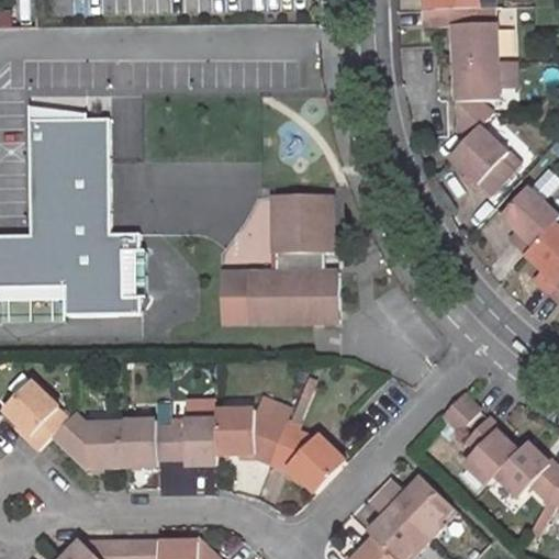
[(422,0),(423,9),(478,7),(477,0),(422,0)]
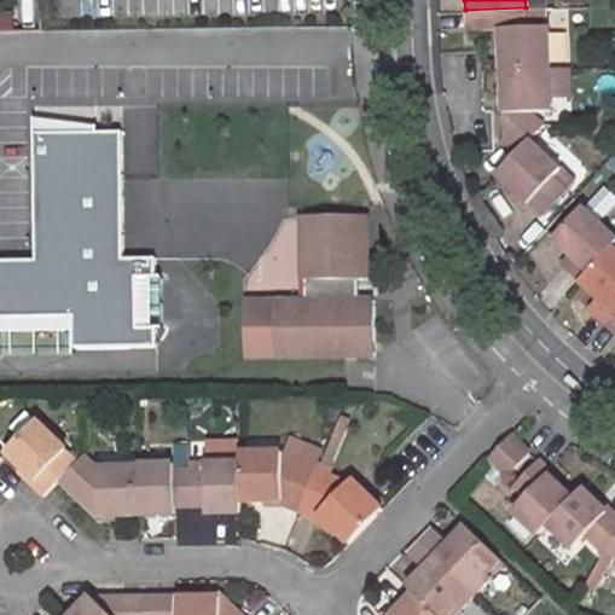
[(0,27),(13,27),(12,4),(0,4),(0,27)]
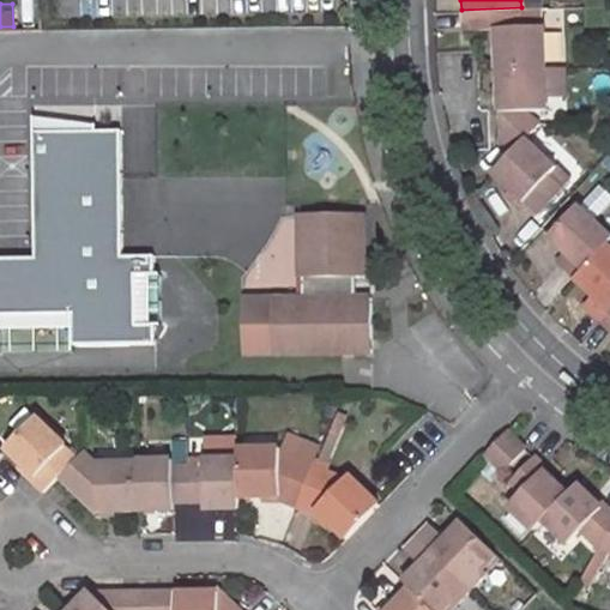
[(521,7),(461,10),(461,26),(493,25),(494,68),(541,66),(539,24),(521,24),(521,7)]
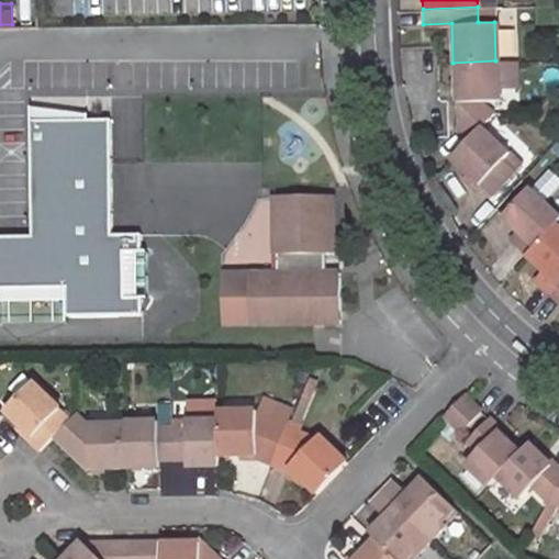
[(492,111),(481,99),(498,99),(495,60),(453,63),(455,124),(469,136),(479,125),(492,111)]
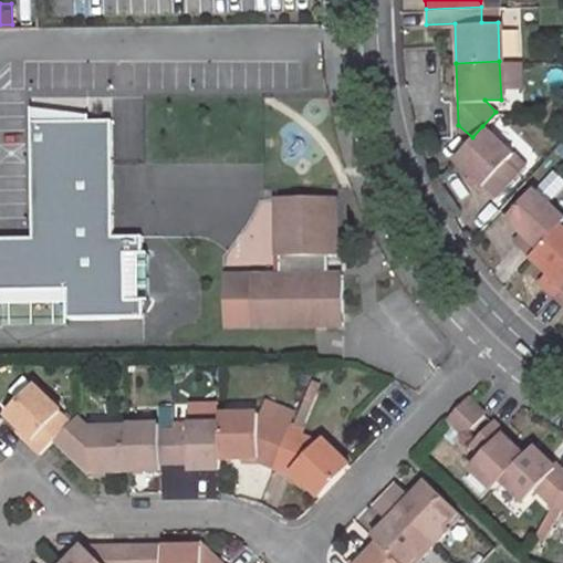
[(82,106),(27,107),(29,236),(0,236),(0,287),(64,285),(64,316),(139,315),(138,299),(121,299),(121,250),(138,250),(138,232),(112,233),(110,117),(82,117),(82,106)]
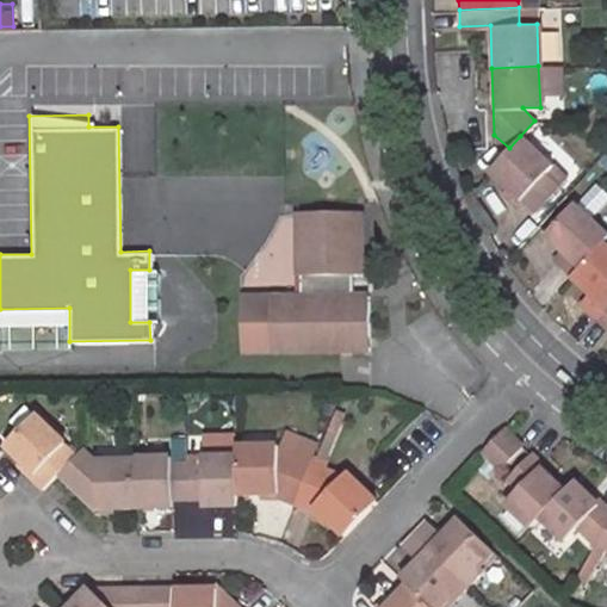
[(509,148),(488,171),(531,211),(557,183),(544,171),(550,163),(520,136),(509,148)]
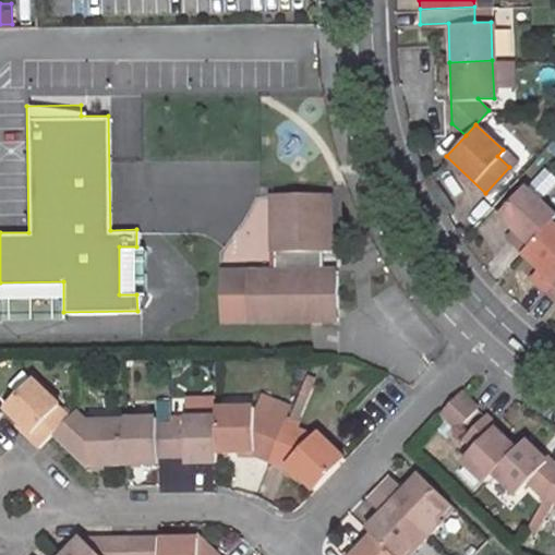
[(526,184),(525,183),(496,213),(513,228),(504,236),(521,252),(551,220),(554,214),(554,213),(539,197),(554,179),(554,175),(544,165),(526,184)]
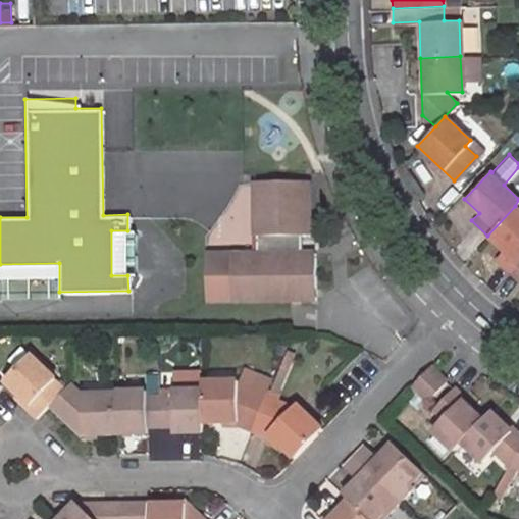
[(278,178),(251,178),(251,234),(254,234),(254,251),(228,251),(228,298),(314,297),(313,250),(290,250),(289,234),(307,234),(306,178),(278,178)]
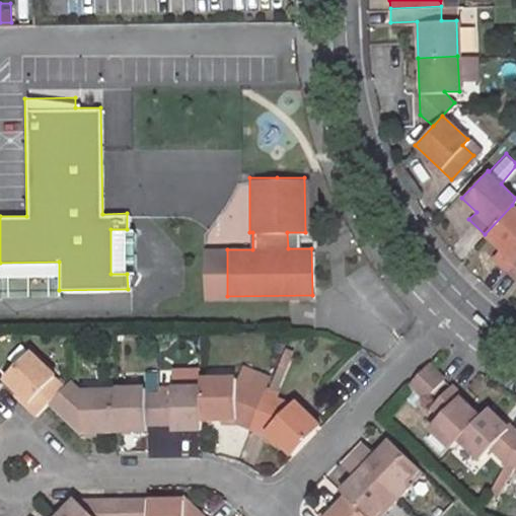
[(502,250),(495,259),(507,270),(515,259),(515,208),(512,205),(485,234),(502,250)]
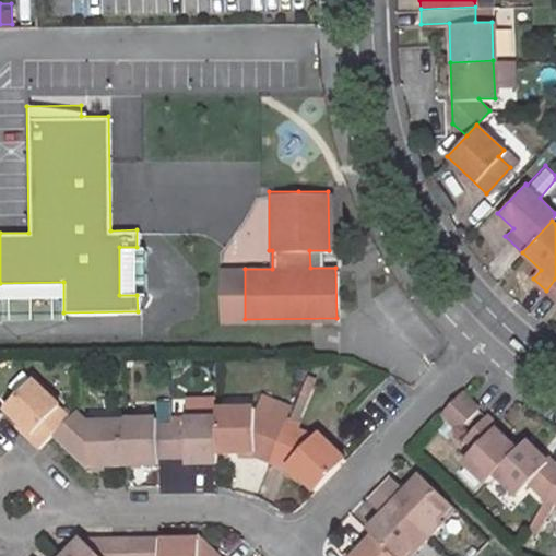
[(245,269),(221,270),(221,320),(245,319),(245,269)]
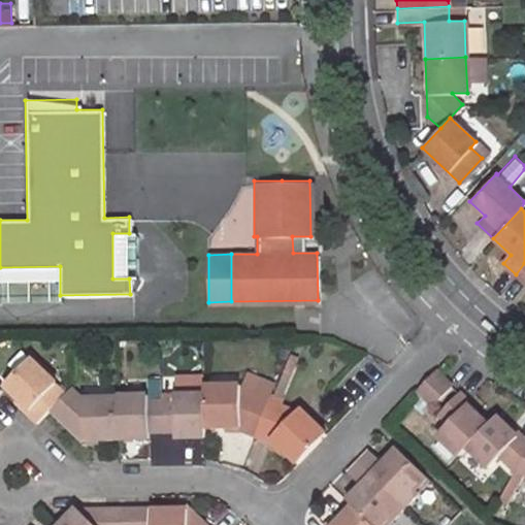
[(524,263),(516,274),(524,283),(524,263)]
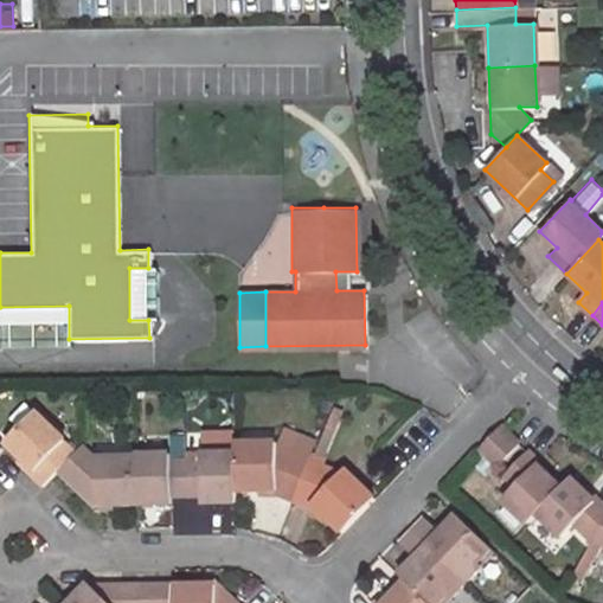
[(33,410),(2,441),(17,455),(31,468),(27,473),(39,483),(53,469),(74,449),(33,410)]
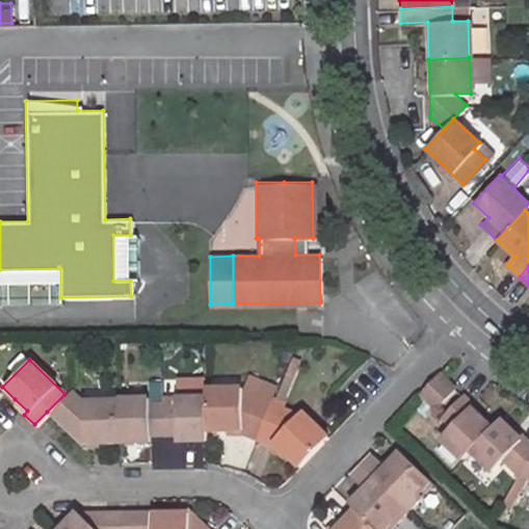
[(435,373),(418,392),(433,406),(451,388),(435,373)]
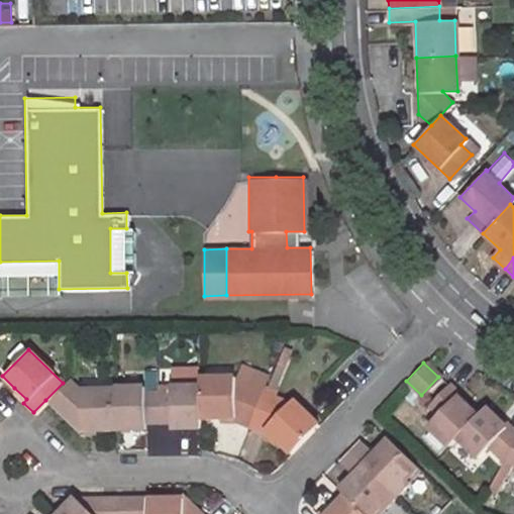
[(156,386),(156,371),(145,372),(146,383),(149,387),(156,386)]
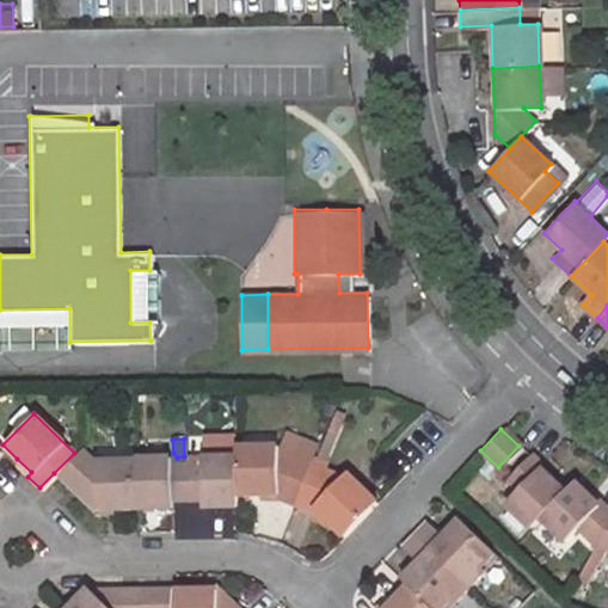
[(275,441),(233,442),(233,454),(234,493),(258,492),(276,492),(275,498),(290,504),(308,460),(275,446),(275,441)]
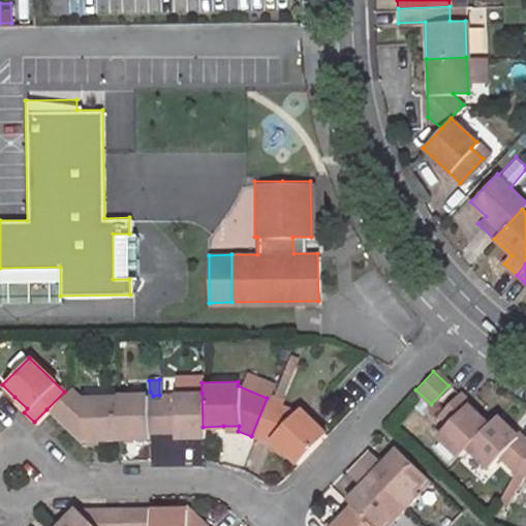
[(64,392),(47,409),(81,443),(81,438),(95,438),(117,437),(116,397),(81,397),(69,385),(64,392)]
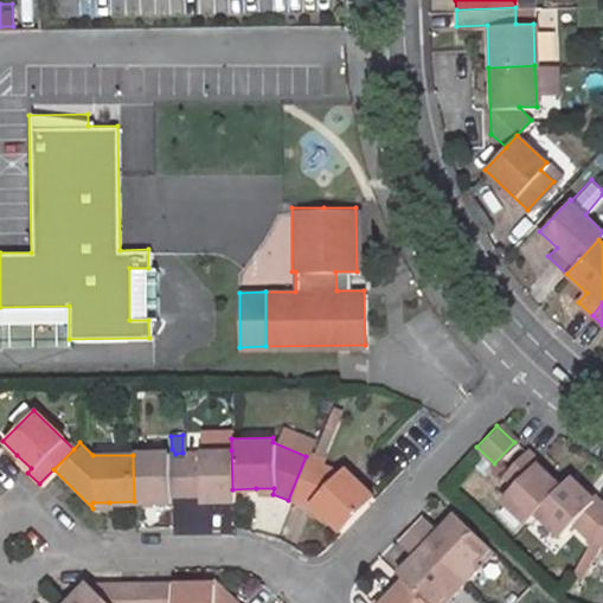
[(527,447),(500,475),(511,485),(498,498),(523,523),(533,512),(557,487),(545,474),(532,462),(538,457),(527,447)]
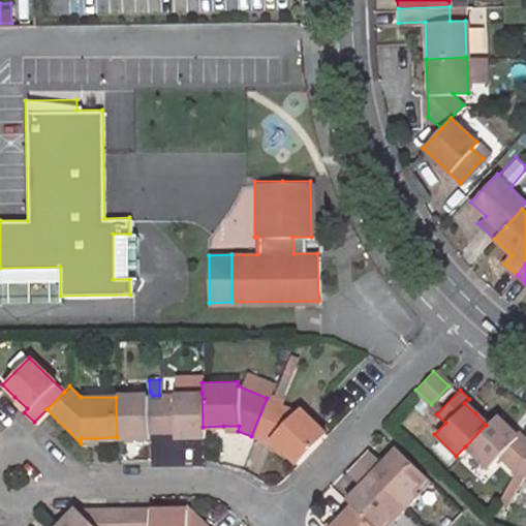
[(202,393),(173,393),(173,398),(159,398),(159,431),(174,431),(174,437),(203,436),(203,427),(202,393)]
